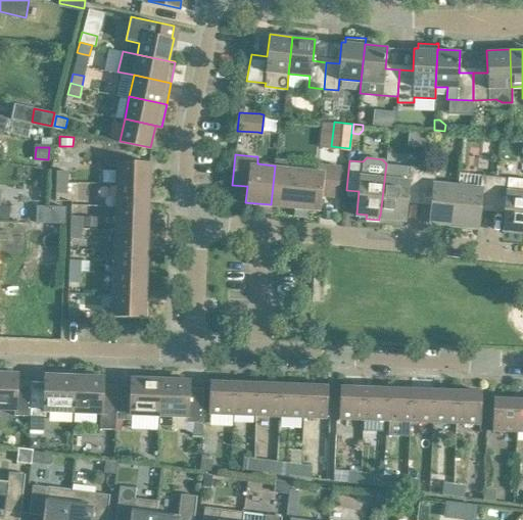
[(275,166),(271,204),(293,207),(305,208),(320,209),(322,194),(337,195),(339,175),(340,166),(318,162),(317,170),(287,168),(288,159),(275,158),(274,166),(275,166)]
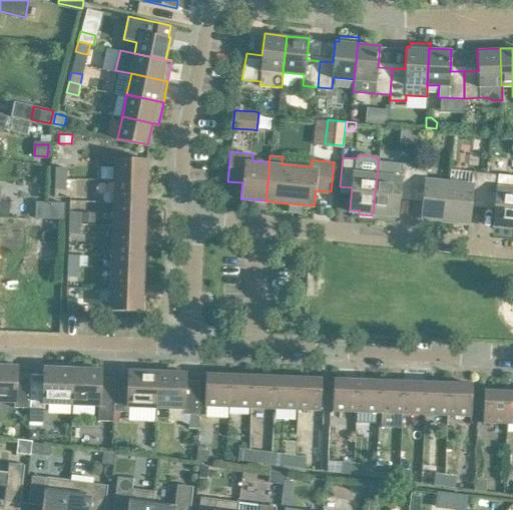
[(115,156),(114,179),(147,180),(147,158),(115,156)]
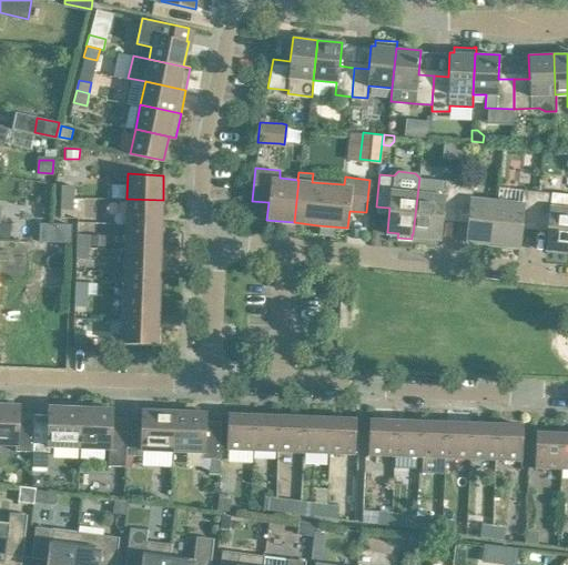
[(456,214),(458,182),(459,181),(419,178),(413,234),(439,238),(443,213),(456,214)]
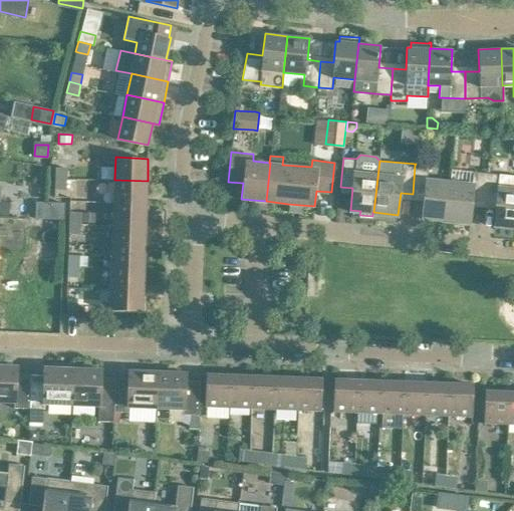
[(422,217),(446,220),(450,182),(427,180),(429,166),(415,165),(413,194),(424,195),(422,217)]
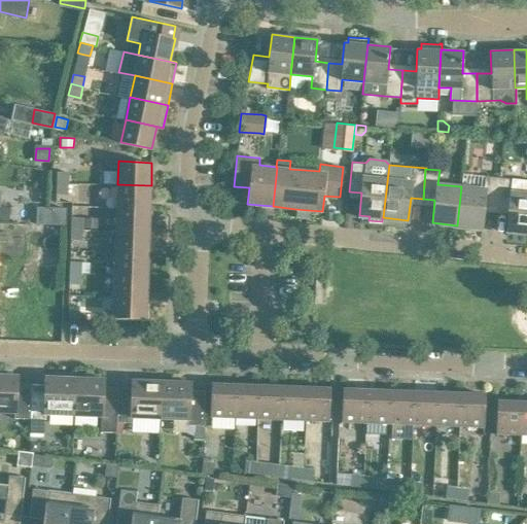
[(57,171),(57,182),(68,182),(69,171),(57,171)]
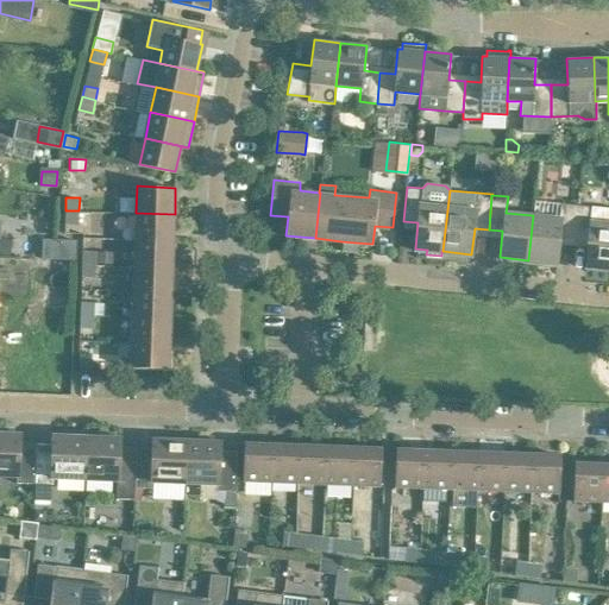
[(559,237),(573,238),(577,203),(562,202),(560,219),(533,215),(528,260),(557,263),(559,237)]
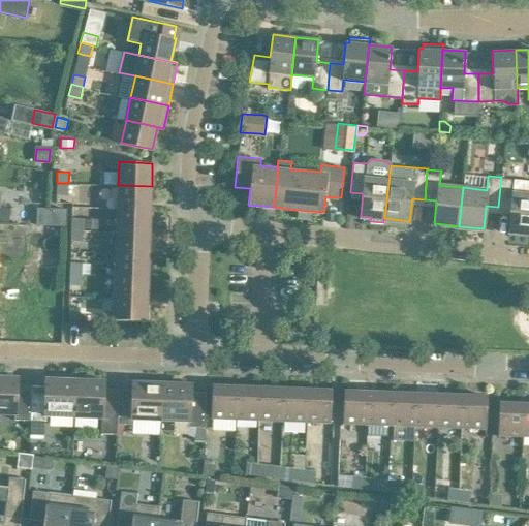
[(528,233),(528,179),(501,177),(498,207),(510,208),(508,230),(528,233)]
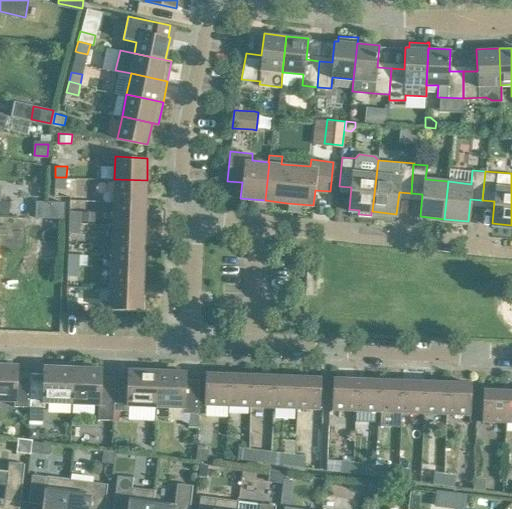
[(66,177),(55,177),(55,187),(66,188),(66,177)]
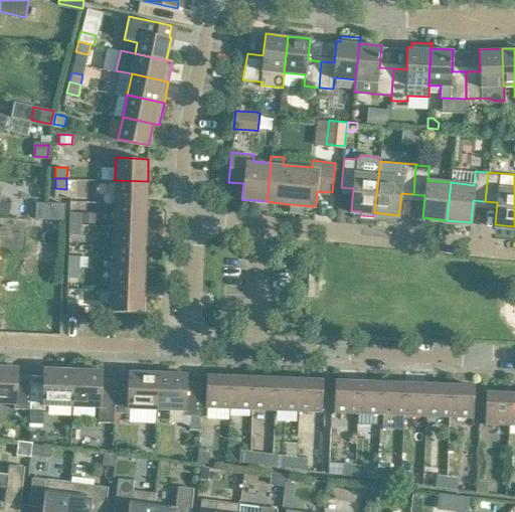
[(115,180),(114,201),(147,202),(148,181),(115,180)]
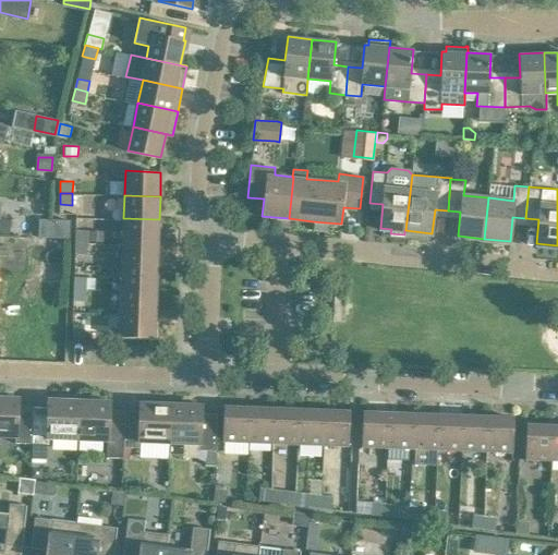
[(123,218),(123,242),(158,243),(159,219),(123,218)]
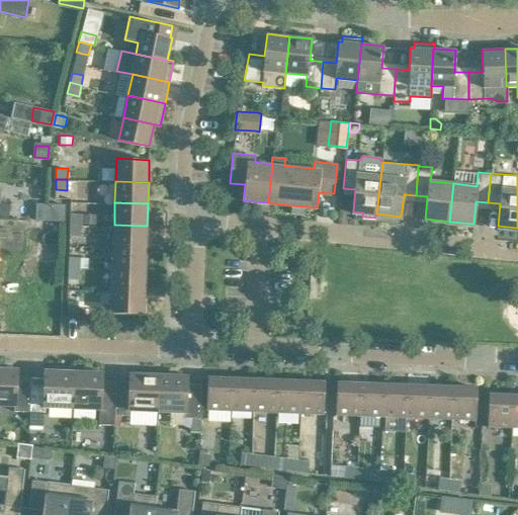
[(70,212),(70,224),(81,224),(82,212),(70,212)]
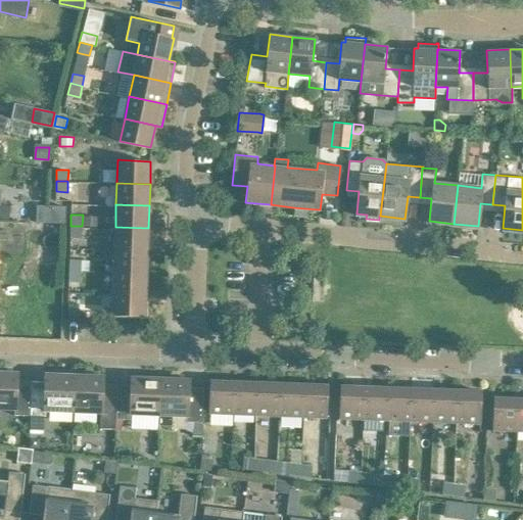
[(83,215),(82,226),(94,227),(94,216),(83,215)]
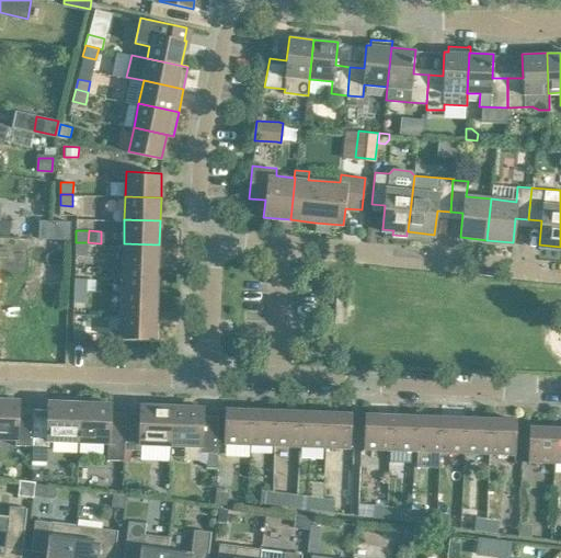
[(88,242),(76,242),(75,254),(88,254),(88,242)]
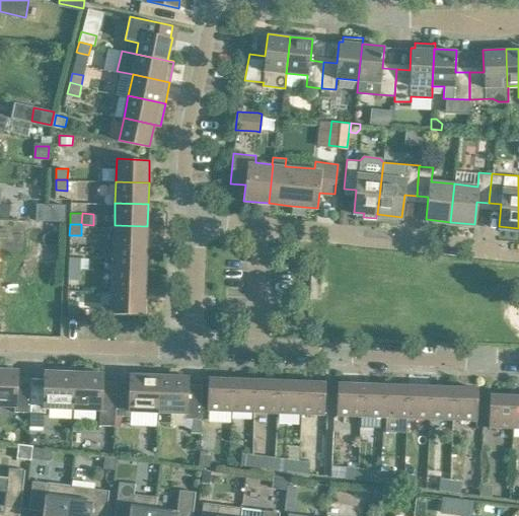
[(115,225),(114,246),(146,247),(147,226),(115,225)]
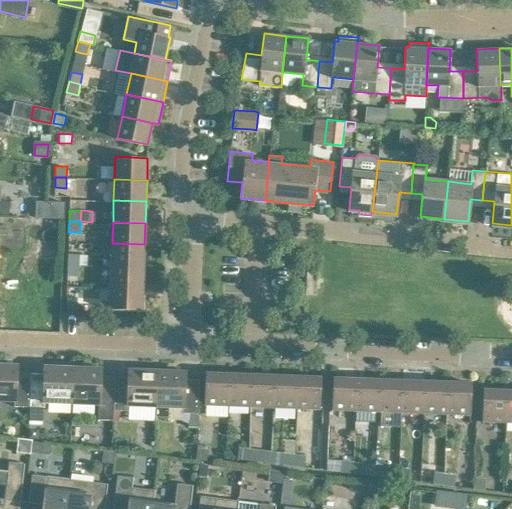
[(112,243),(111,265),(143,266),(144,244),(112,243)]
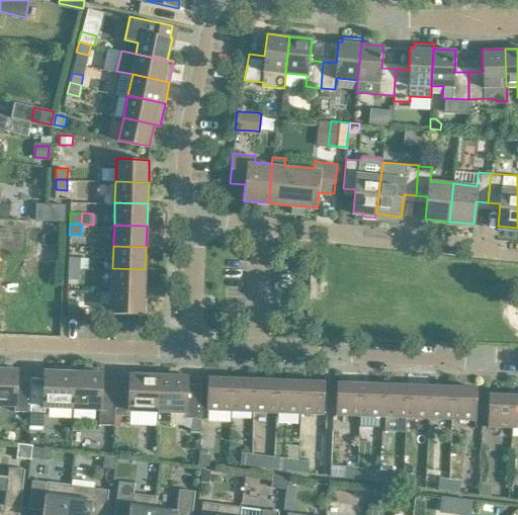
[(69,256),(68,267),(80,267),(80,256),(69,256)]
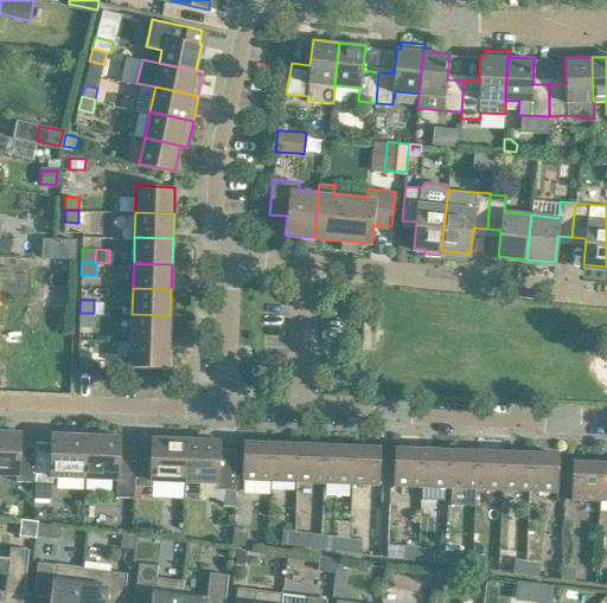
[(94,313),(80,313),(80,326),(93,326),(94,313)]
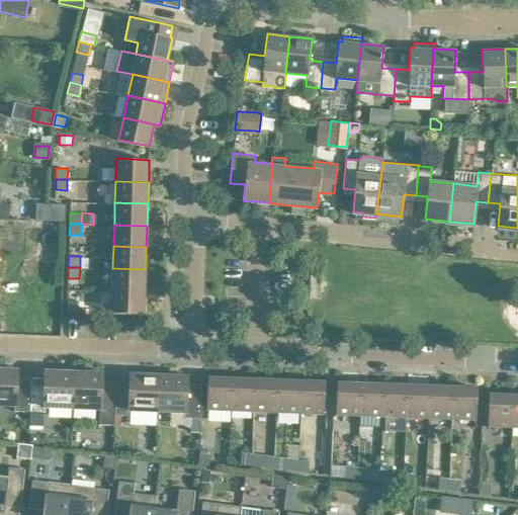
[(112,268),(111,289),(145,290),(145,269),(112,268)]
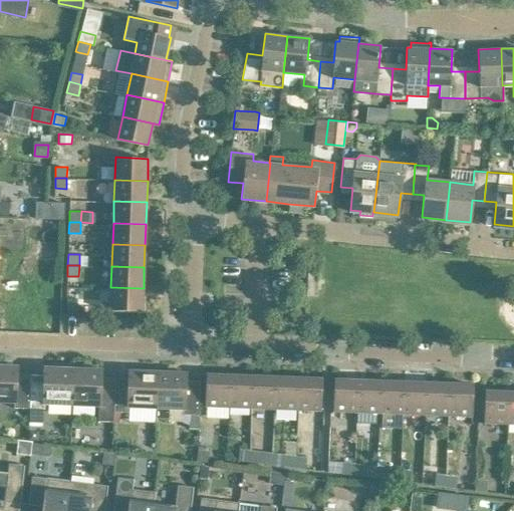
[(317,270),(307,270),(307,294),(317,294),(317,288),(317,270)]
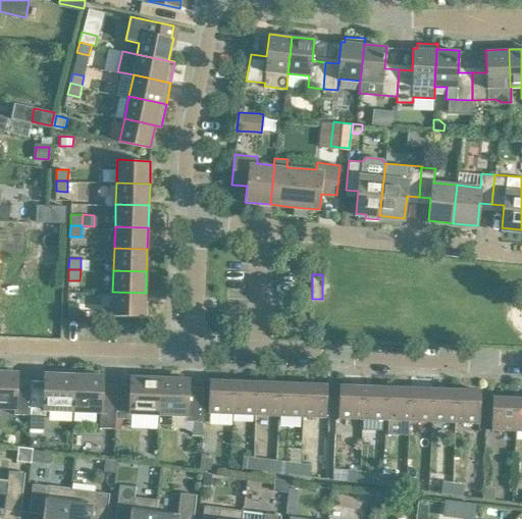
[(146,293),(112,292),(112,315),(145,316),(146,293)]
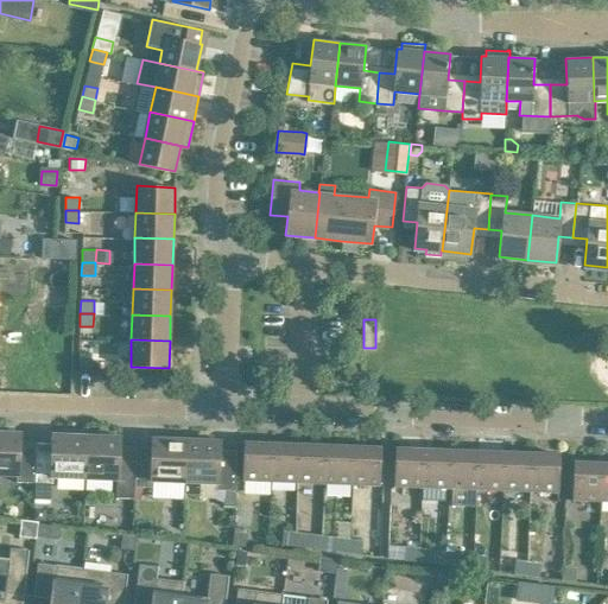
[(78,369),(92,370),(92,357),(78,357),(78,369)]
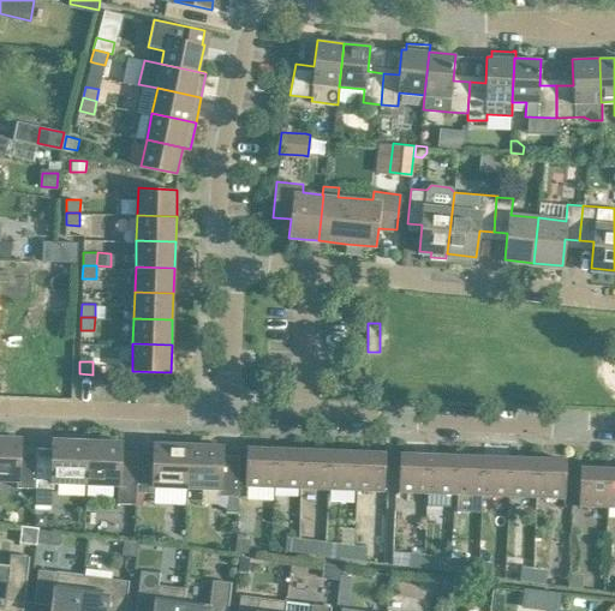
[(17,486),(35,487),(37,447),(21,445),(21,438),(7,437),(7,432),(0,431),(0,479),(17,480),(17,486)]
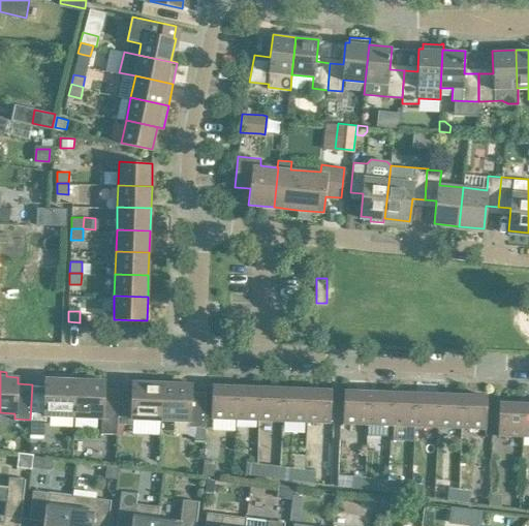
[(45,414),(74,415),(75,375),(58,374),(58,378),(47,378),(47,384),(32,384),(30,420),(45,421),(45,414)]
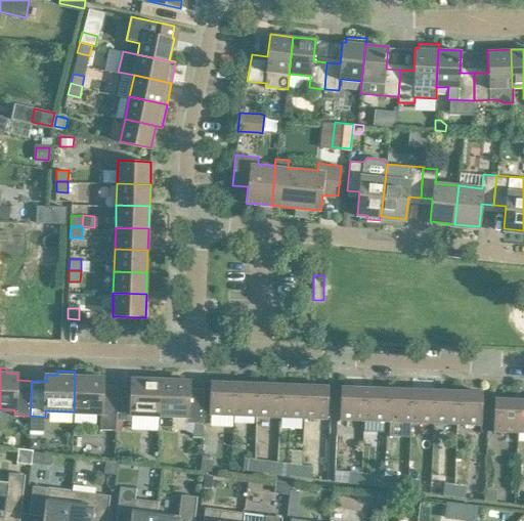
[(75,372),(74,411),(100,413),(100,429),(116,429),(116,419),(118,384),(102,384),(103,377),(92,376),(92,372),(75,372)]
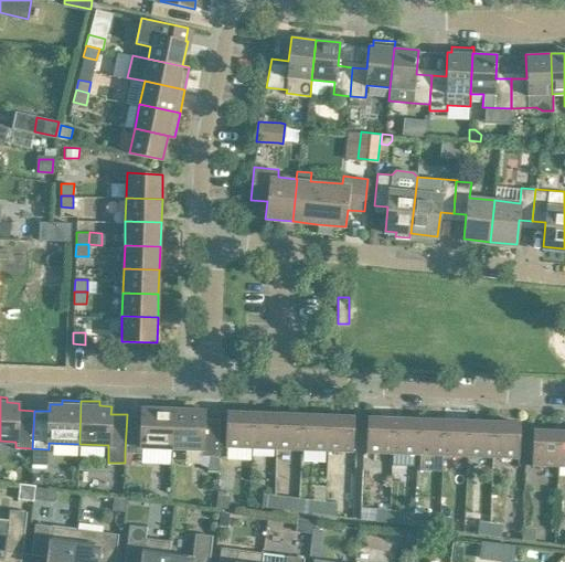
[(141,415),(127,414),(125,452),(131,452),(141,453),(141,447),(171,448),(173,404),(155,403),(155,407),(142,407),(141,415)]
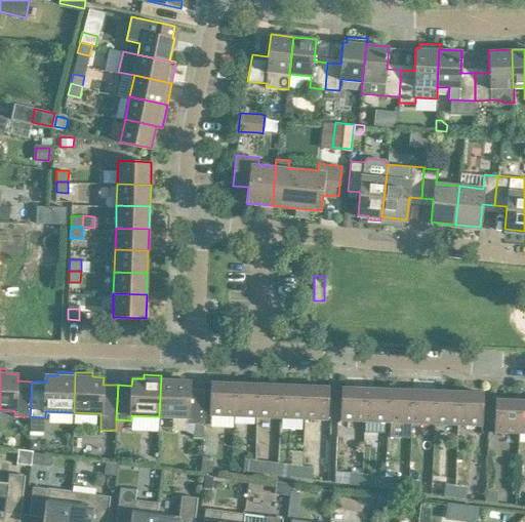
[(178,376),(161,375),(159,416),(187,417),(187,423),(203,424),(204,388),(189,388),(190,380),(178,380),(178,376)]
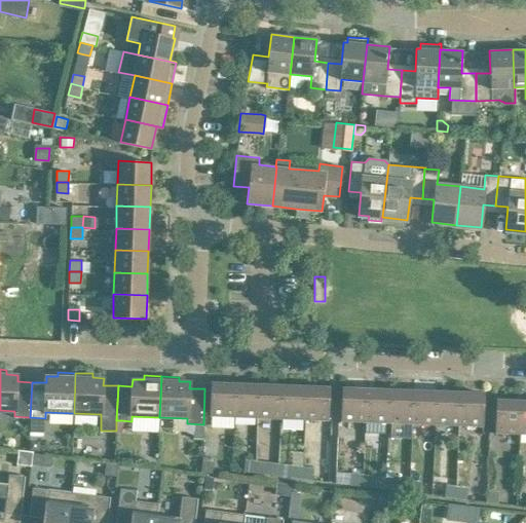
[(210,414),(233,415),(234,383),(211,382),(210,414)]
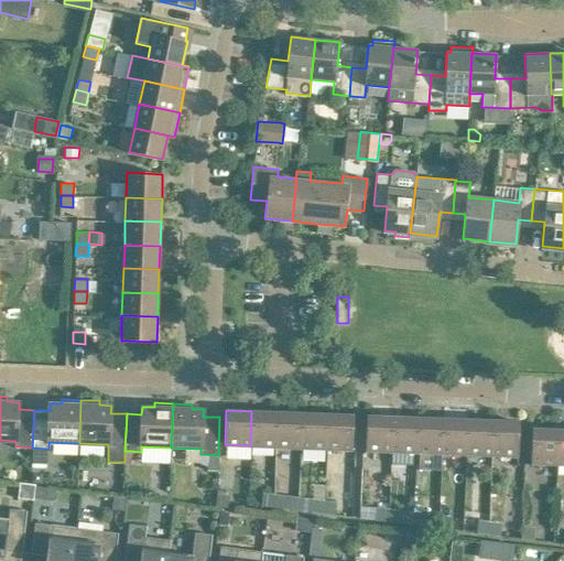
[(250,445),(275,446),(278,412),(251,411),(250,445)]
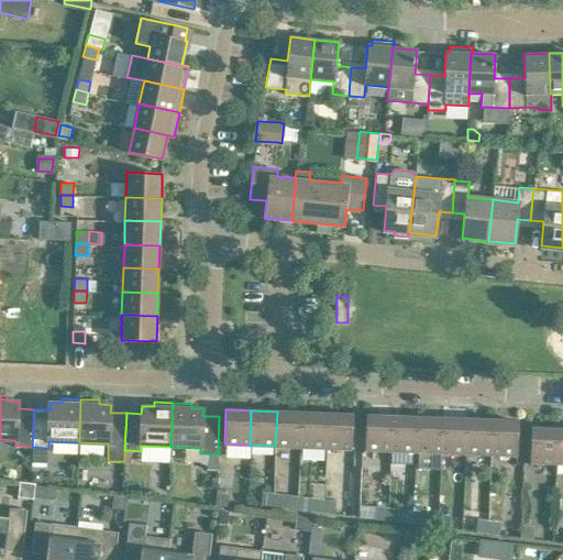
[(275,446),(300,447),(301,412),(277,412),(275,446)]
